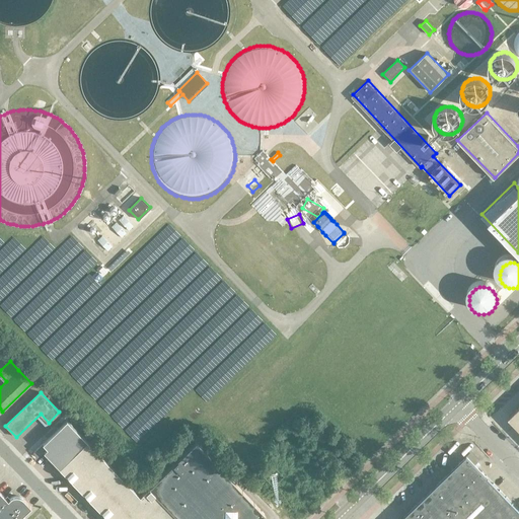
[(518,406),(509,418),(518,428),(518,406)]
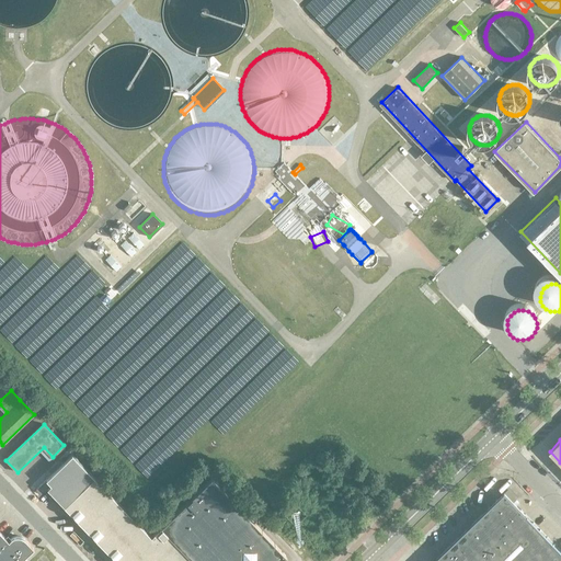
[(194,560),(162,527),(152,536),(94,477),(72,454),(45,480),(49,484),(46,488),(64,505),(116,560),(194,560)]
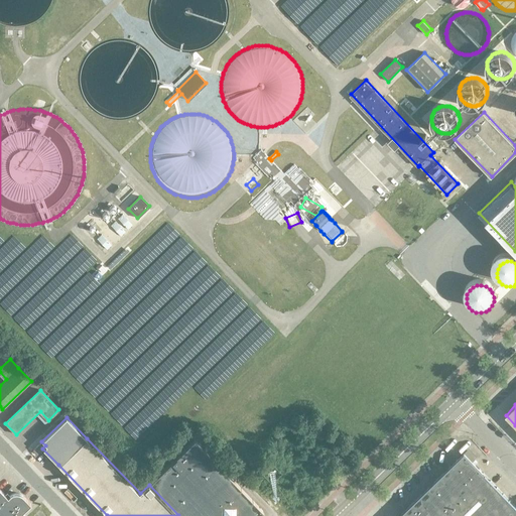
[(149,485),(178,515),(260,515),(265,512),(196,439),(149,485)]
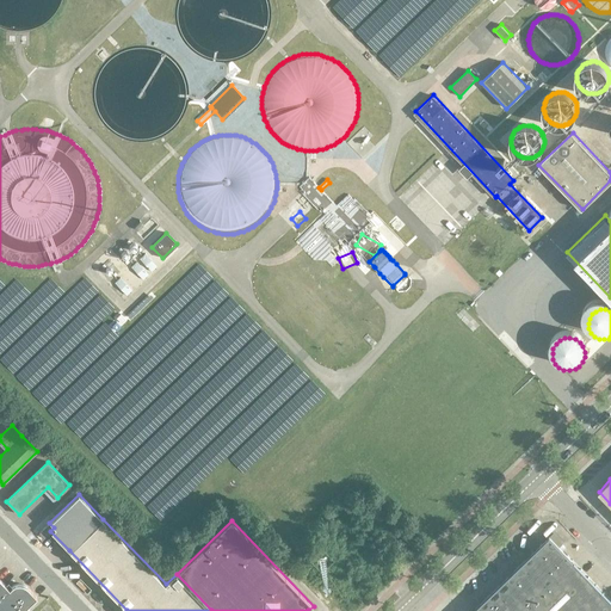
[(43,538),(50,531),(54,528),(49,523),(38,534),(43,538)]
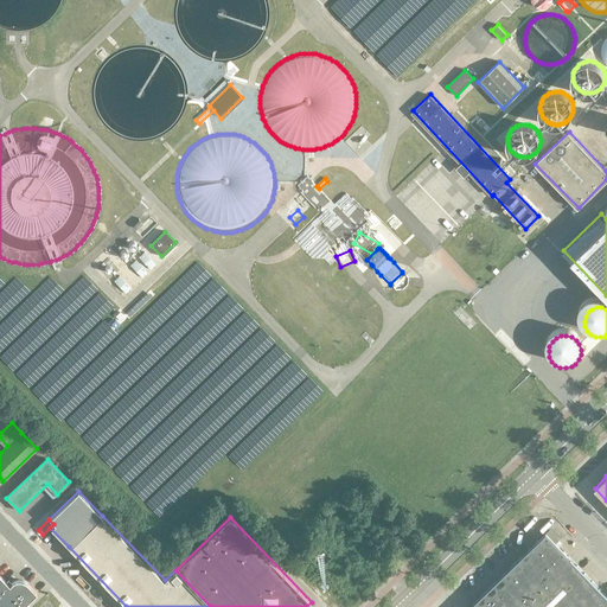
[(468,606),(606,606),(606,596),(545,534),(468,606)]
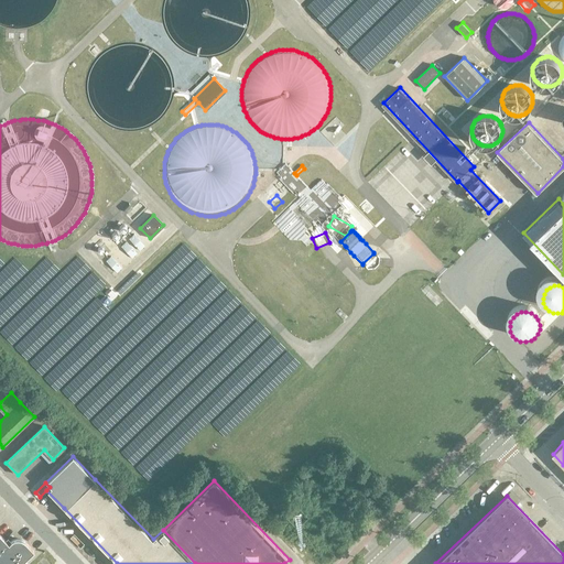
[(20,563),(33,551),(24,542),(23,541),(22,540),(21,540),(20,540),(19,539),(18,539),(17,539),(14,539),(13,540),(12,540),(11,541),(10,542),(8,544),(0,534),(0,563),(20,563)]
